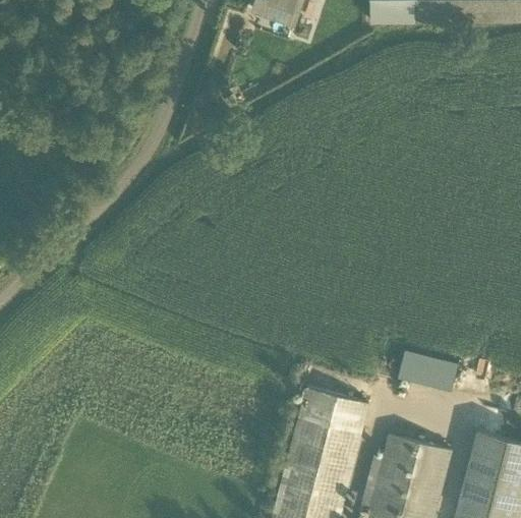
[(294,30),(303,0),(254,0),(250,14),(294,30)]
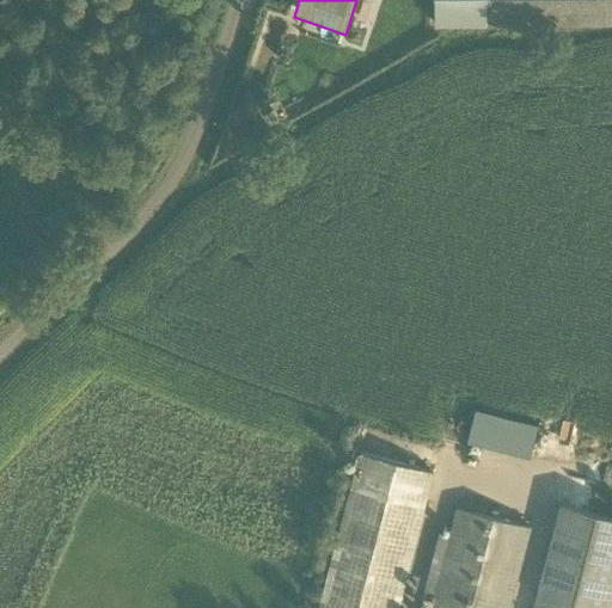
[(611,0),(434,0),(435,28),(611,28),(611,0)]
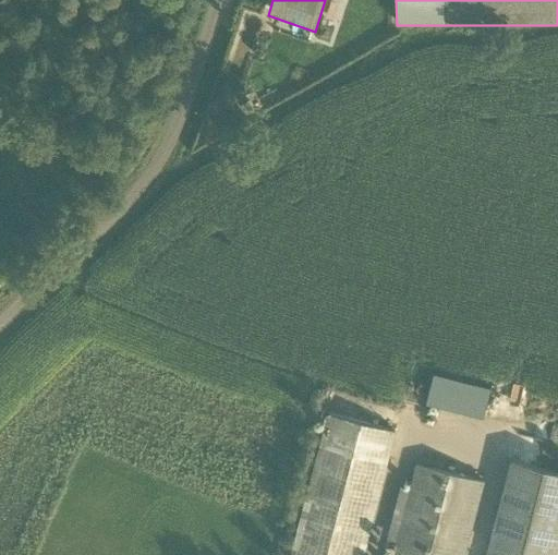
[(428,372),(420,403),(478,419),(487,388),(428,372)]
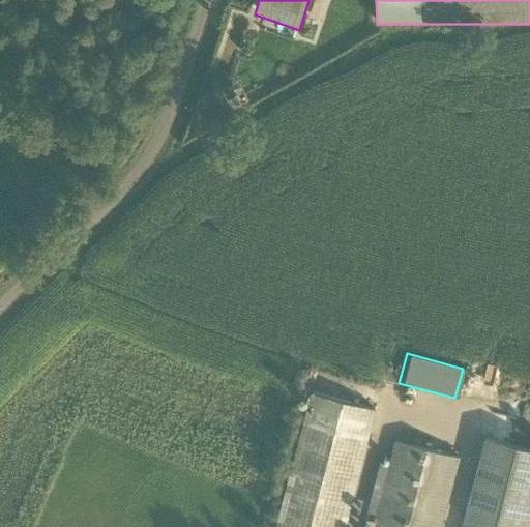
[(346,526),(375,414),(312,398),(277,526),(346,526)]
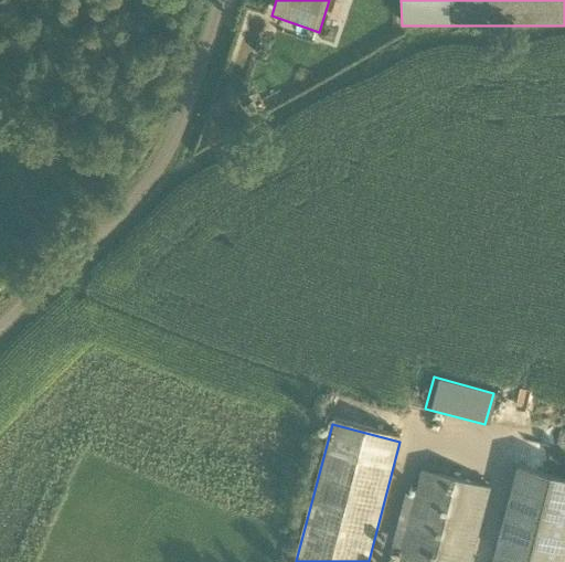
[(564,561),(564,483),(518,470),(493,561),(471,561),(490,491),(419,473),(413,497),(404,495),(390,550),(400,552),(397,561),(564,561)]
